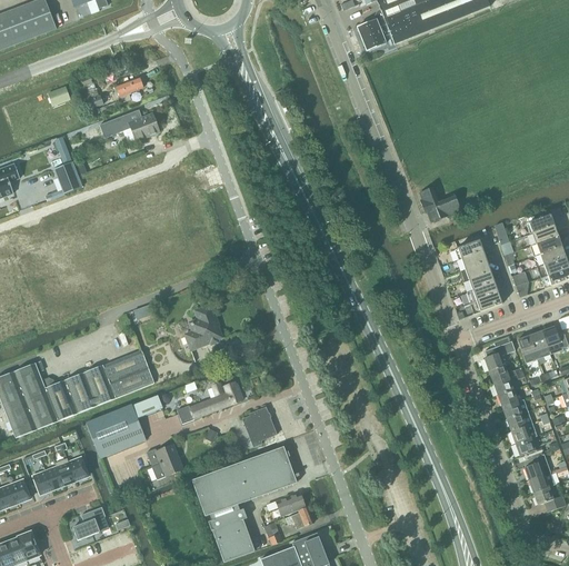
[(33,0),(0,12),(0,49),(48,31),(49,36),(58,32),(56,28),(45,0),(33,0)]
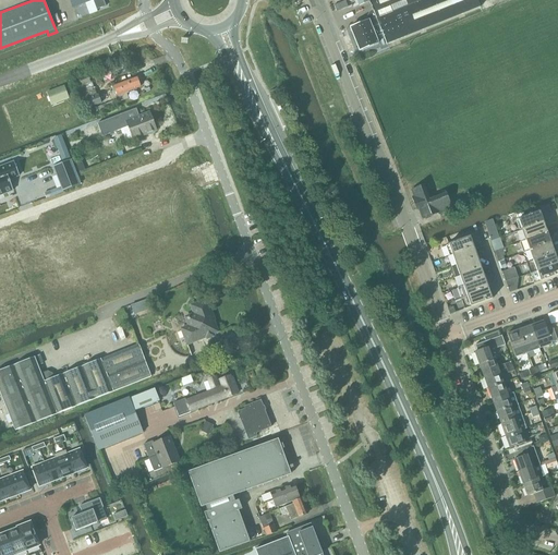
[(370,0),(373,8),(370,9),(367,15),(368,17),(350,25),(360,48),(378,40),(377,37),(384,35),(387,41),(481,4),(478,0),(370,0)]
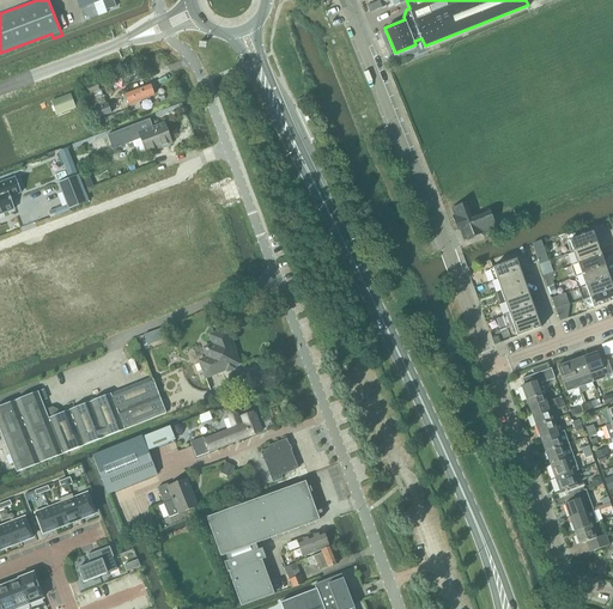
[(98,79),(85,85),(87,92),(102,87),(102,86),(98,79)]
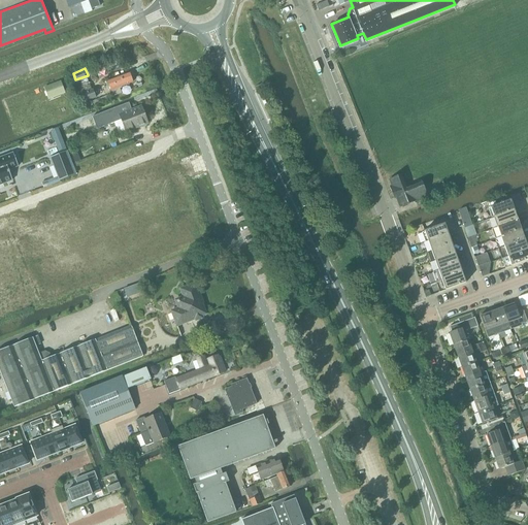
[(113,94),(122,91),(120,85),(133,79),(129,70),(107,78),(113,94)]
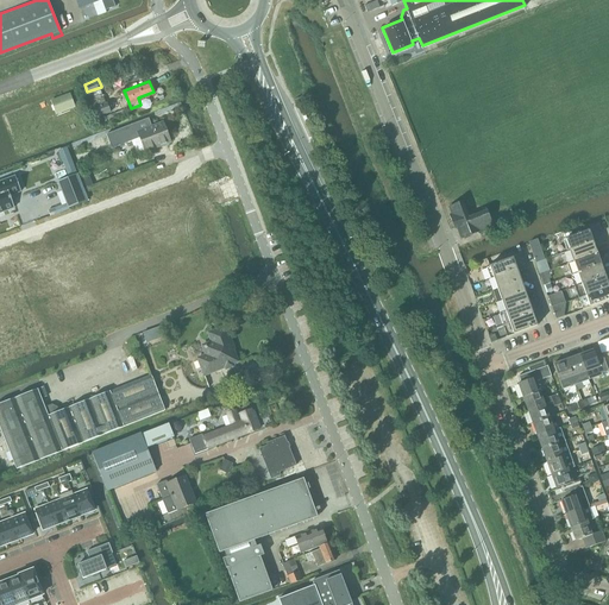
[(125,114),(115,89),(106,93),(113,111),(100,117),(101,121),(108,119),(108,120),(125,114)]
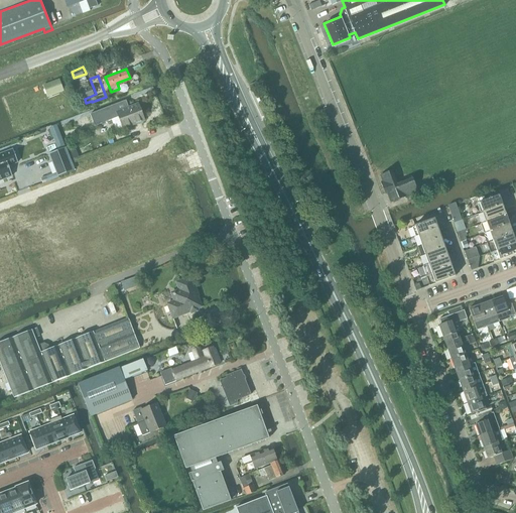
[(59,77),(43,83),(47,95),(63,89),(59,77)]
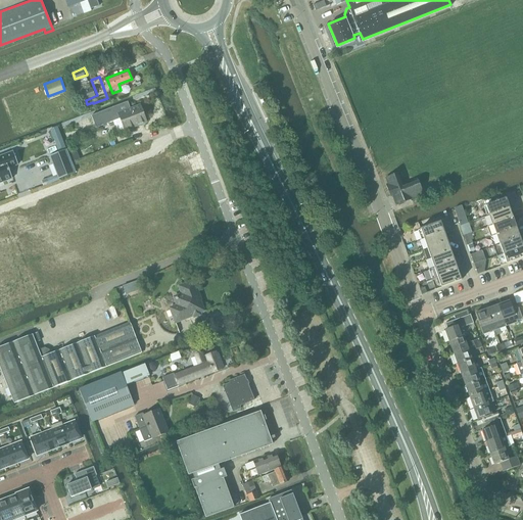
[(90,80),(77,84),(83,99),(96,94),(90,80)]
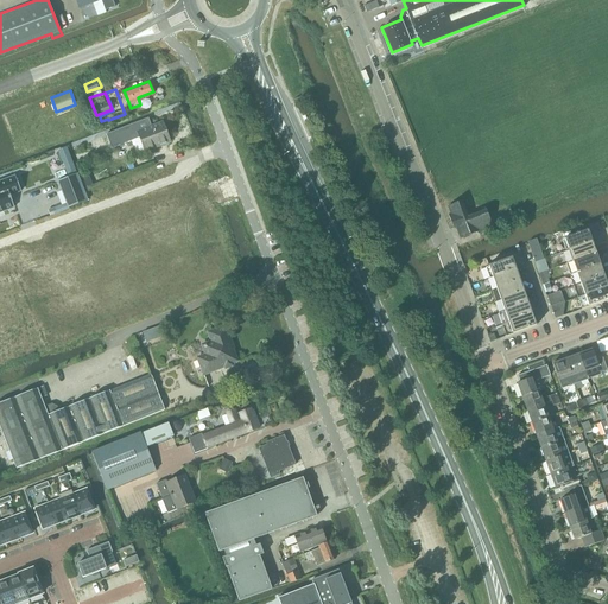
[(152,125),(149,115),(107,132),(112,145),(120,142),(121,145),(125,142),(125,141),(139,135),(145,148),(171,139),(164,120),(152,125)]
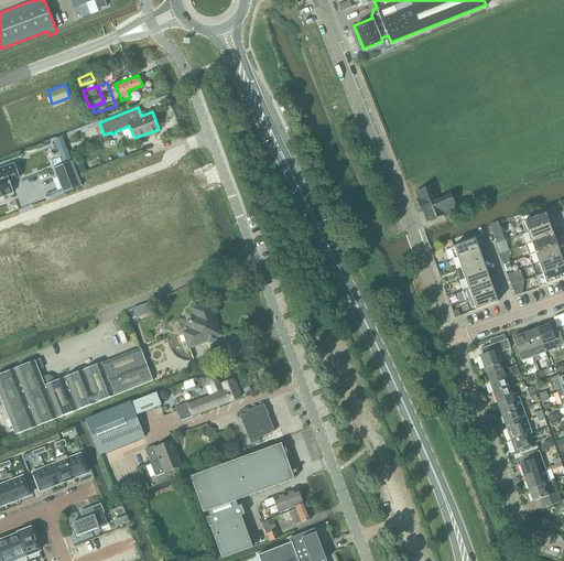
[(62,186),(52,191),(54,196),(65,192),(64,191),(82,183),(72,159),(63,133),(54,137),(64,161),(54,165),(62,186)]
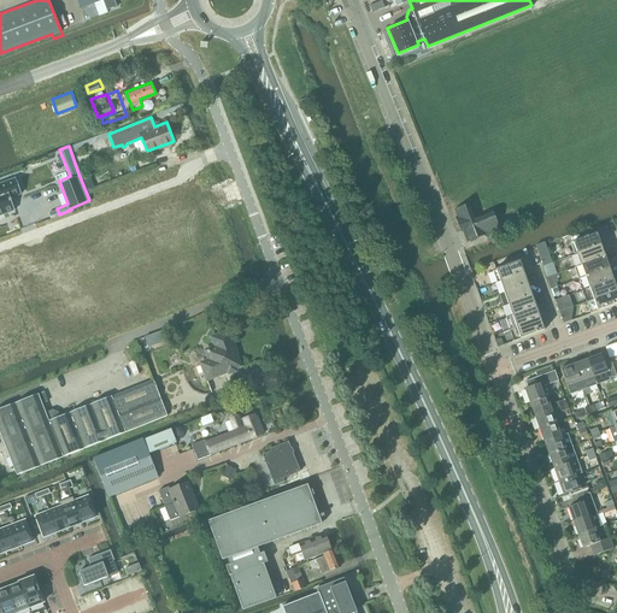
[(0,212),(15,207),(10,195),(21,192),(15,176),(0,181),(0,212)]
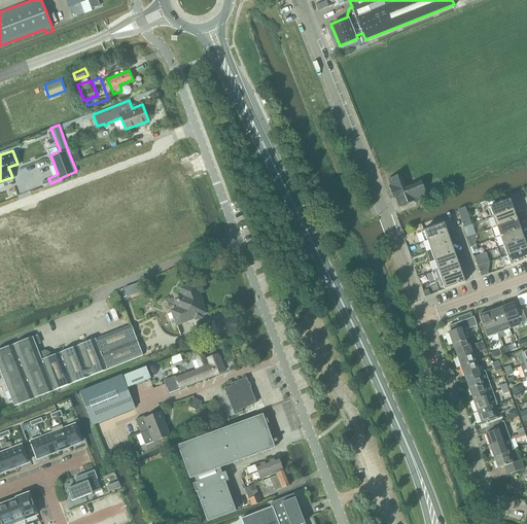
[(76,161),(81,159),(78,150),(72,152),(76,161)]
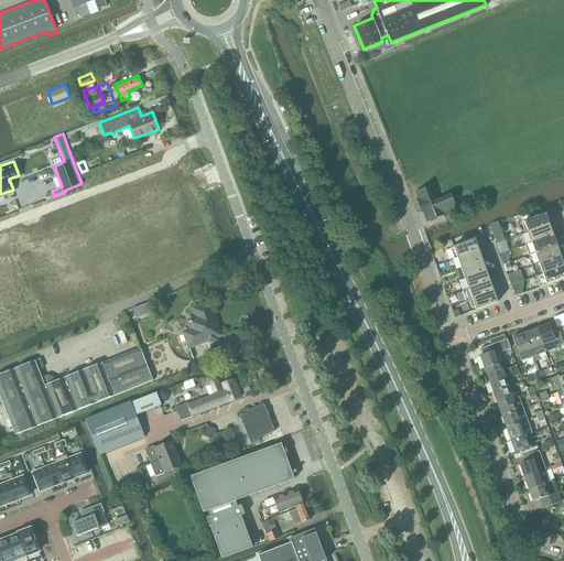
[(429,218),(444,212),(457,207),(451,192),(434,198),(429,184),(416,189),(420,196),(416,197),(422,209),(424,208),(429,218)]
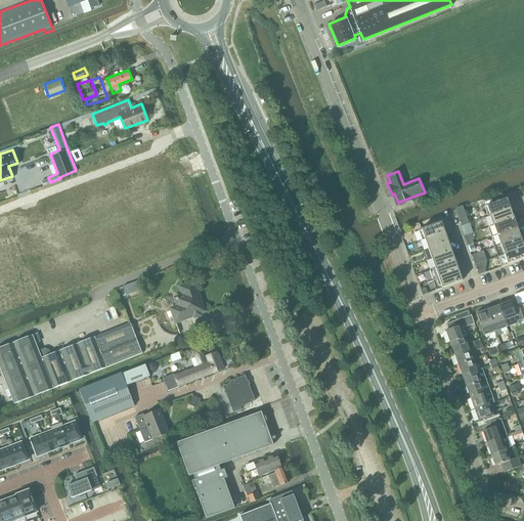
[(490,213),(511,206),(507,197),(486,204),(490,213)]
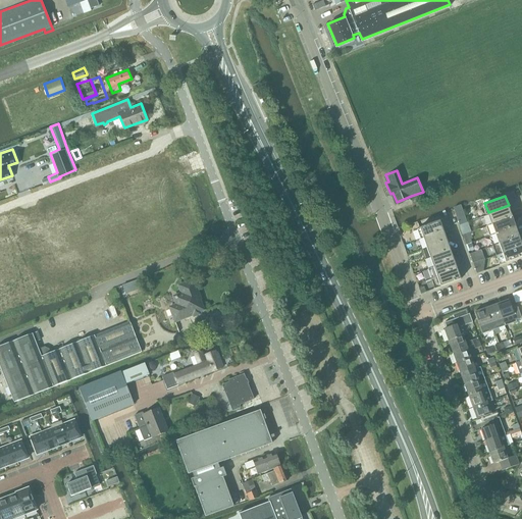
[(491,221),(512,214),(509,205),(488,212),(491,221)]
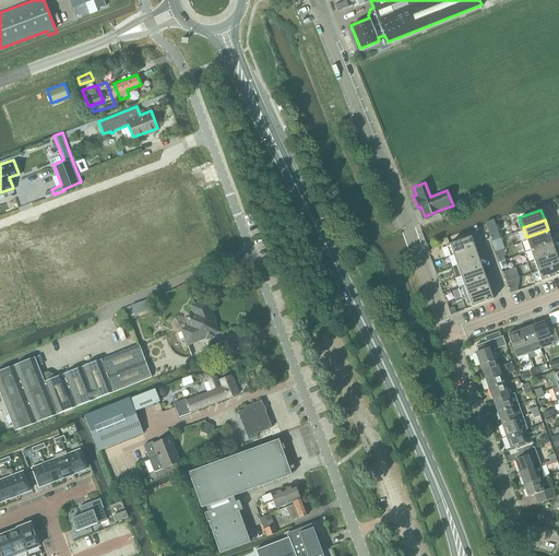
[(526,237),(521,239),(525,250),(531,248),(551,240),(548,229),(526,237)]
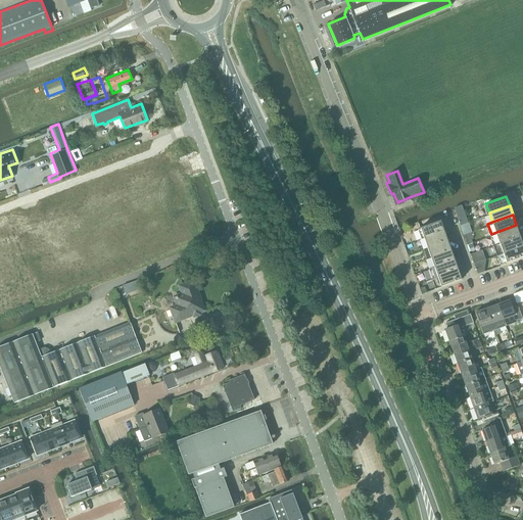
[(440,220),(420,227),(424,236),(444,229),(440,220)]
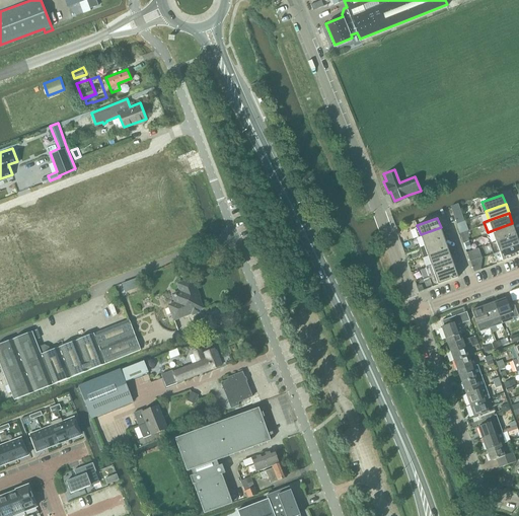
[(496,239),(516,232),(512,223),(493,230),(496,239)]
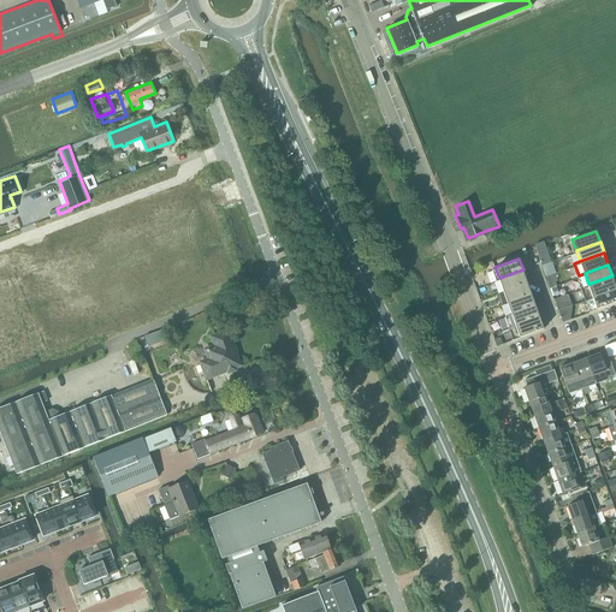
[(523,269),(499,278),(503,290),(527,281),(523,269)]
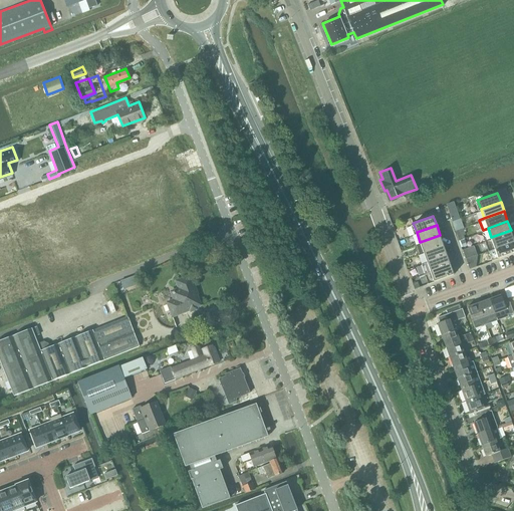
[(491,237),(485,239),(489,249),(513,239),(513,238),(511,230),(491,237)]
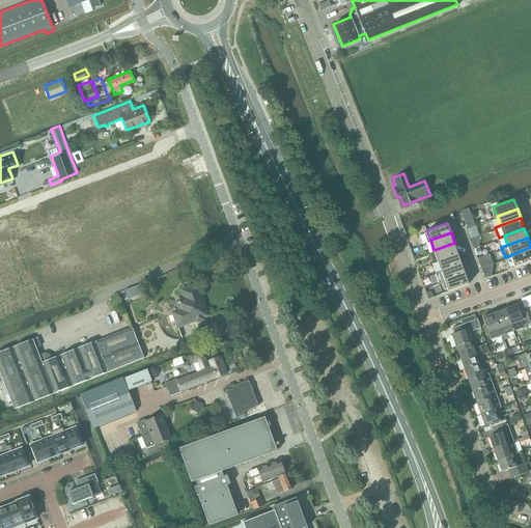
[(434,250),(428,252),(431,261),(438,259),(458,252),(454,243),(434,250)]
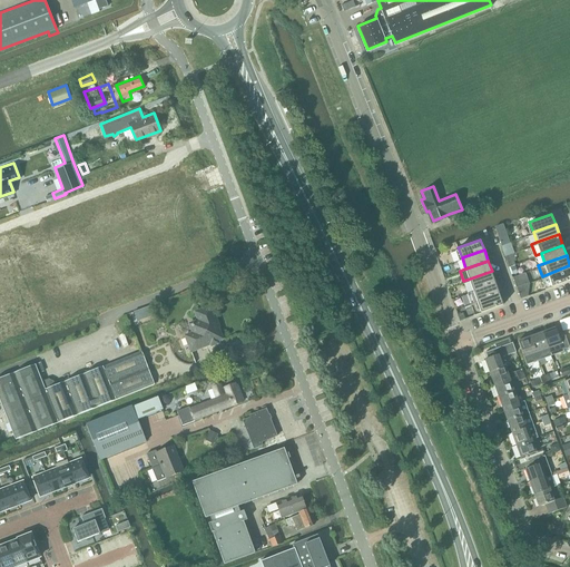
[(546,286),(552,284),(569,277),(569,265),(542,276),(546,286)]
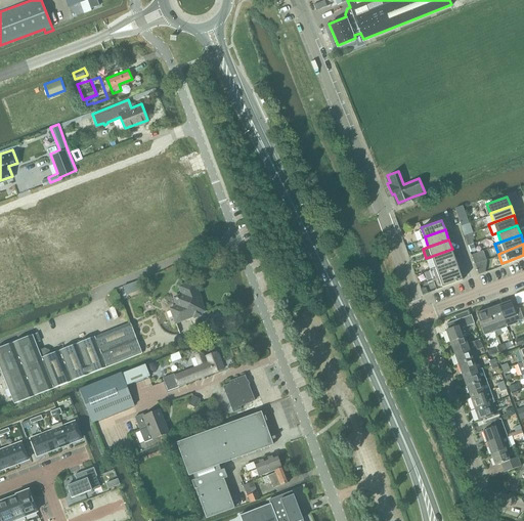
[(452,249),(432,256),(435,265),(455,258),(452,249)]
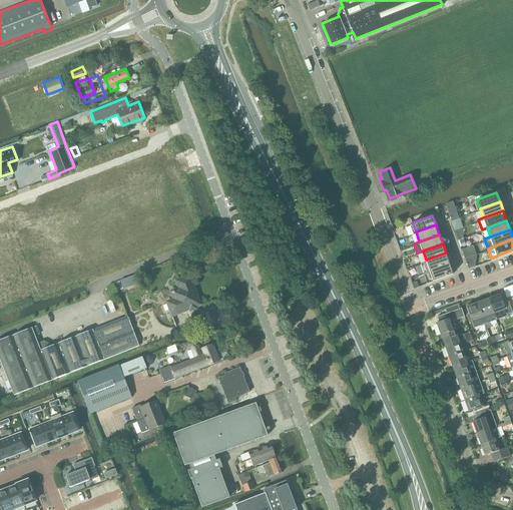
[(426,260),(420,262),(421,262),(424,272),(449,263),(446,252),(426,260)]
